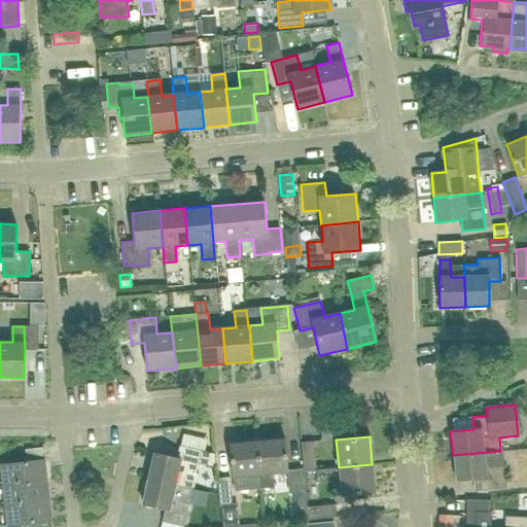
[(260,475),(261,489),(274,488),(273,473),(286,472),(283,438),(257,442),(260,475)]
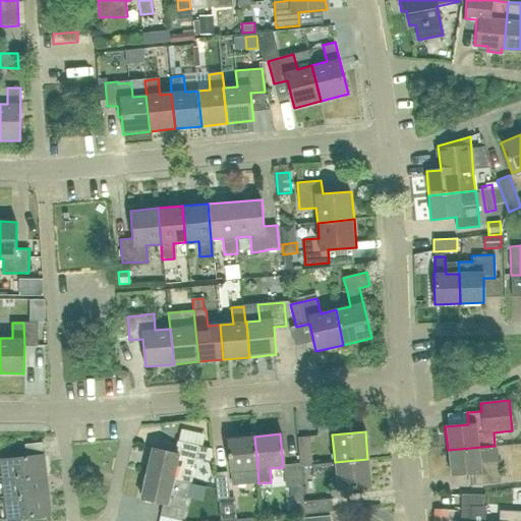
[(311,465),(308,436),(296,438),(299,466),(311,465)]
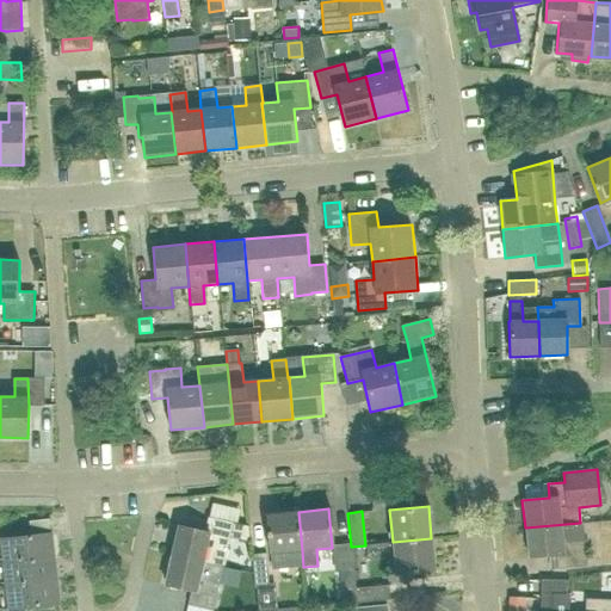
[(302,550),(298,512),(265,516),(269,554),(302,550)]
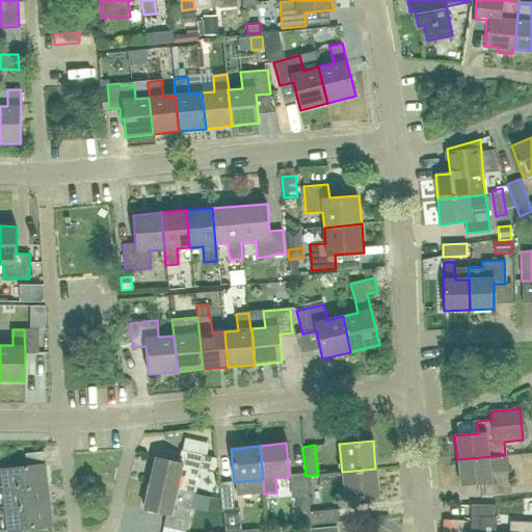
[(216,458),(203,455),(181,450),(179,463),(156,458),(151,484),(178,489),(181,475),(197,479),(201,468),(218,472),(216,458)]
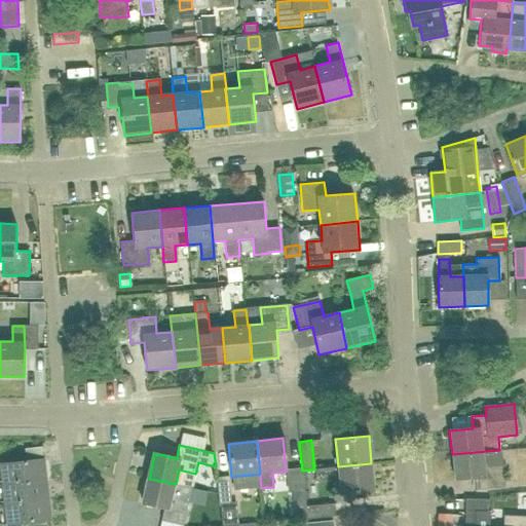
[(499,450),(452,454),(454,480),(478,477),(479,489),(504,487),(502,463),(500,464),(499,450)]
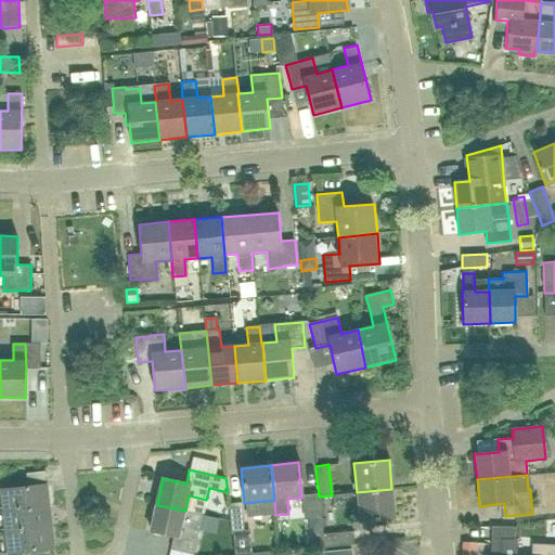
[(3,512),(51,505),(49,483),(1,490),(3,512)]
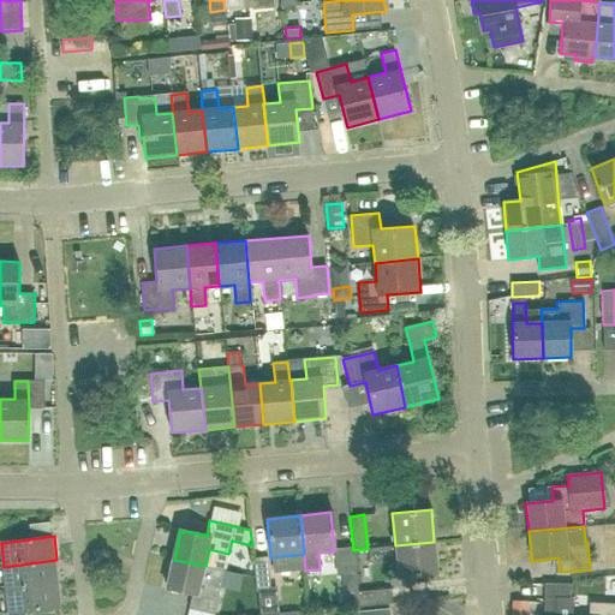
[(388,557),(396,557),(398,577),(437,573),(434,542),(395,545),(368,549),(370,563),(388,562),(388,557)]
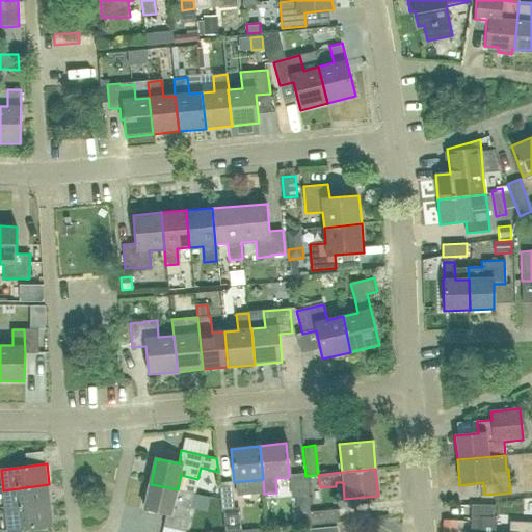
[(218,483),(221,511),(223,511),(233,510),(233,508),(231,482),(218,483)]
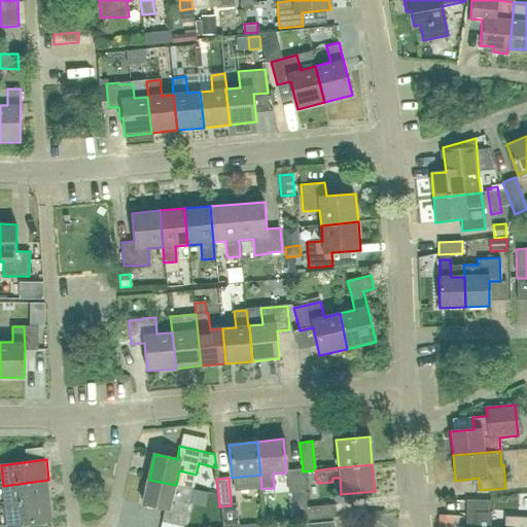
[(48,480),(3,486),(5,505),(50,500),(48,480)]
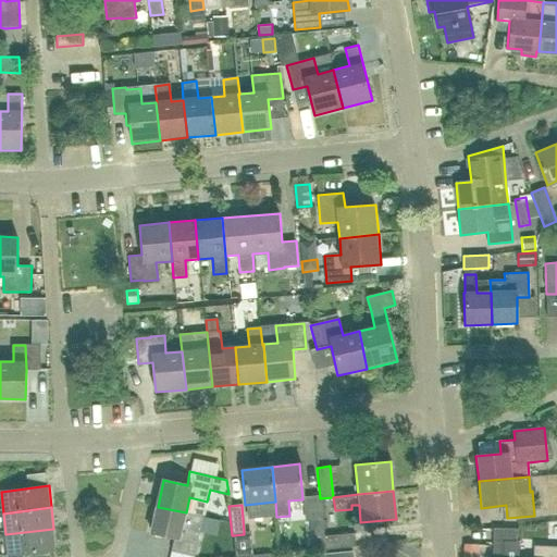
[(186,512),(158,507),(152,532),(175,537),(172,551),(194,556),(199,532),(183,529),(186,512)]
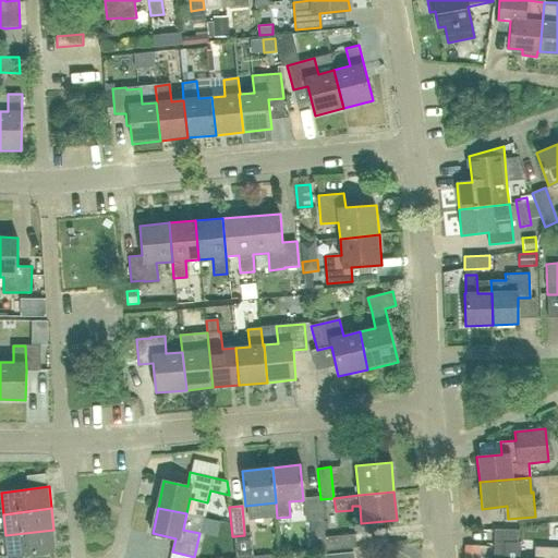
[(325,549),(324,536),(323,519),(310,520),(313,550),(325,549)]
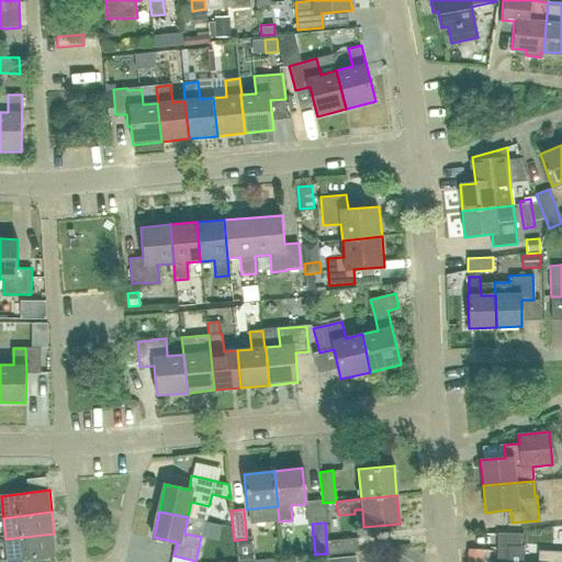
[(506,561),(507,543),(520,543),(521,532),(496,531),(494,561),(506,561)]
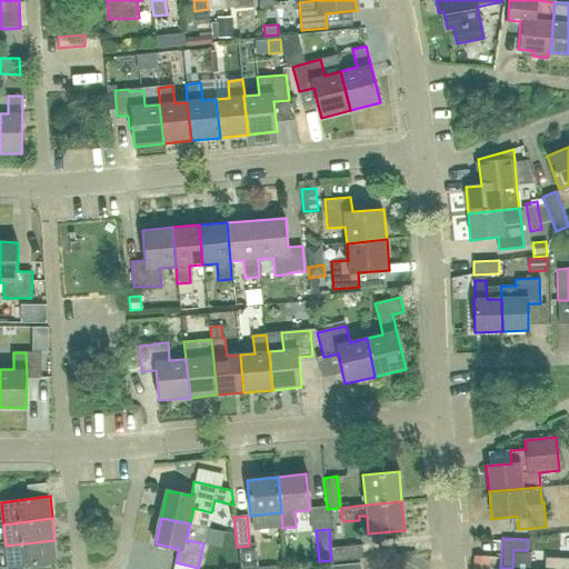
[(55,540),(6,546),(9,568),(58,562),(55,540)]
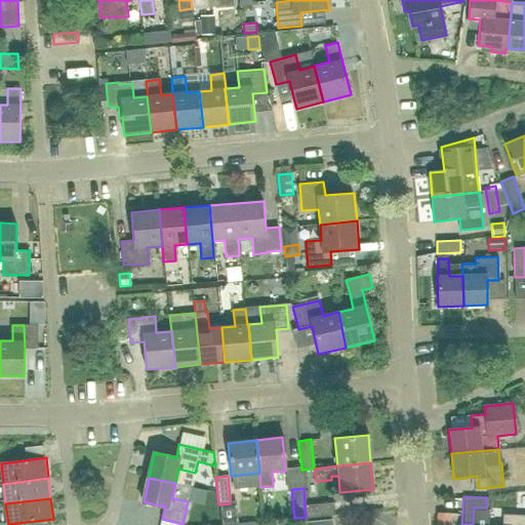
[(223,524),(238,523),(239,523),(236,501),(230,501),(230,503),(220,505),(223,524)]
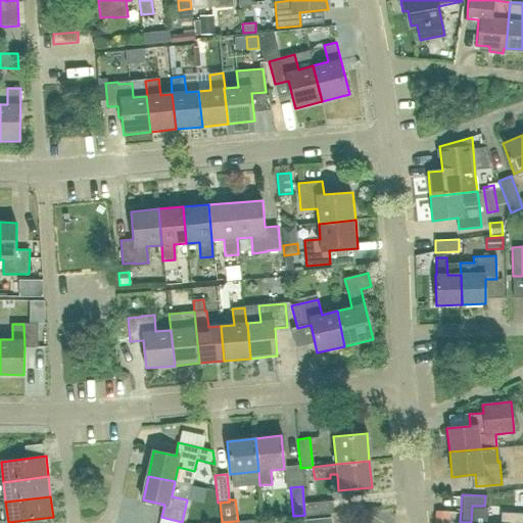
[(303,503),(304,515),(333,513),(332,500),(303,503)]
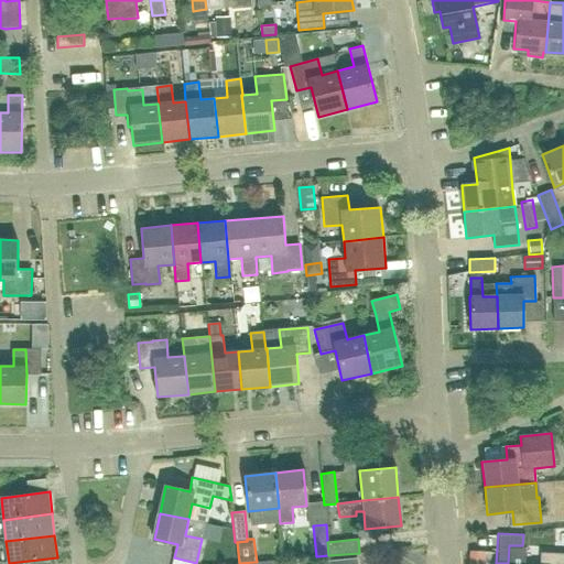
[(468,563),(484,563),(485,551),(469,551),(468,563)]
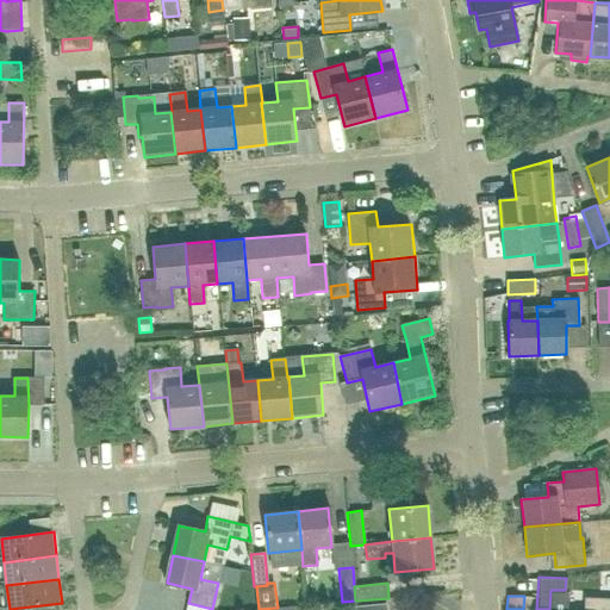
[(608,609),(609,598),(584,597),(583,609),(608,609)]
